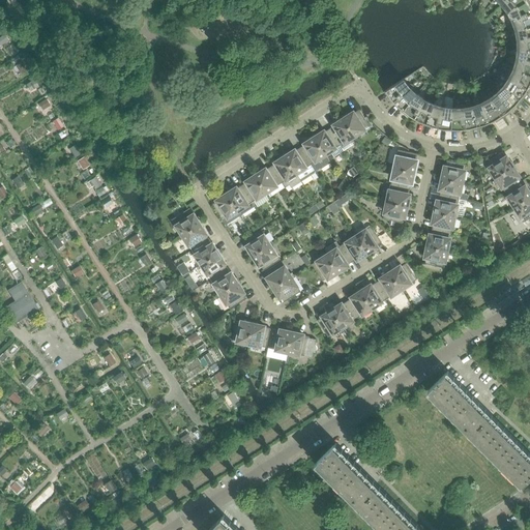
[(510,11),(527,0),(507,0),(501,5),(502,7),(505,5),(510,11)]
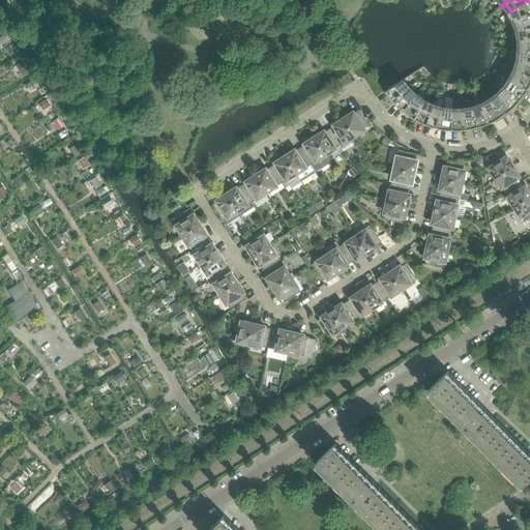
[(529,12),(529,1),(529,0),(527,0),(510,11),(513,18),(510,20),(511,22),(529,12)]
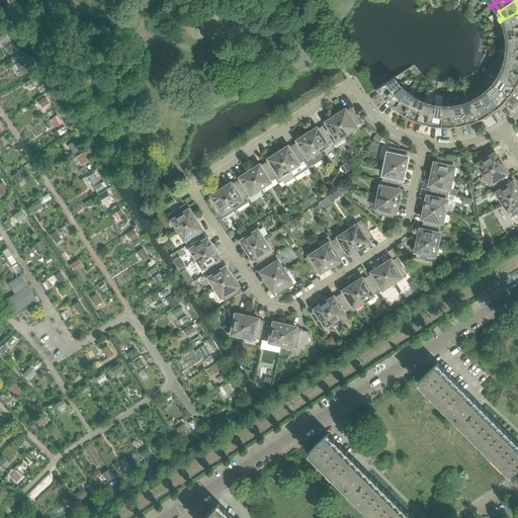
[(517,25),(517,12),(500,21),(500,22),(504,21),(506,28),(517,25)]
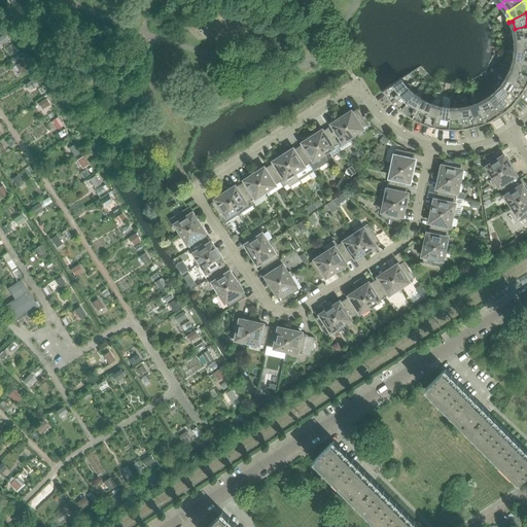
[(526,26),(515,29),(517,37),(513,37),(513,39),(526,37),(526,26)]
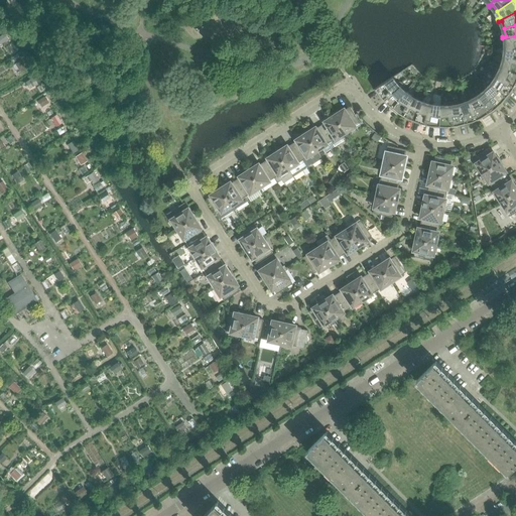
[(515,47),(515,36),(502,38),(502,40),(506,40),(506,47),(515,47)]
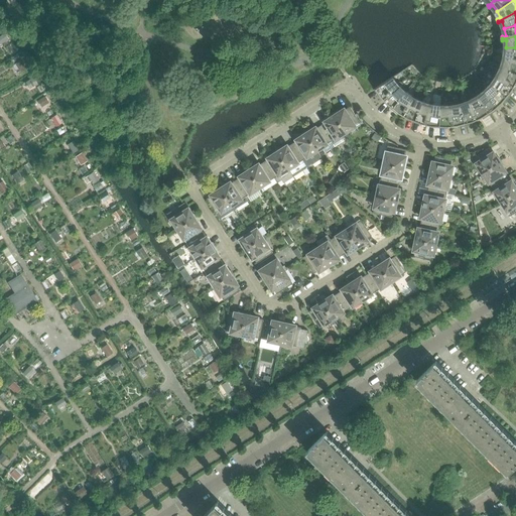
[(515,47),(506,47),(505,55),(502,54),(501,56),(515,59),(515,47)]
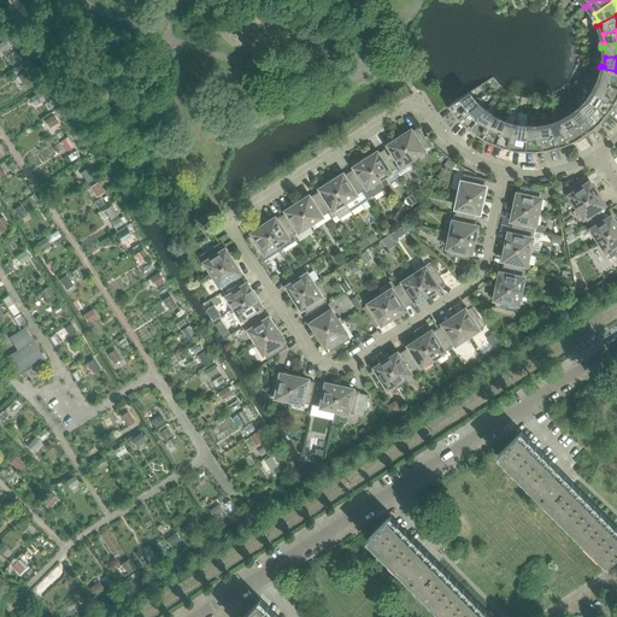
[(616,71),(599,68),(599,70),(603,71),(600,80),(616,86),(616,71)]
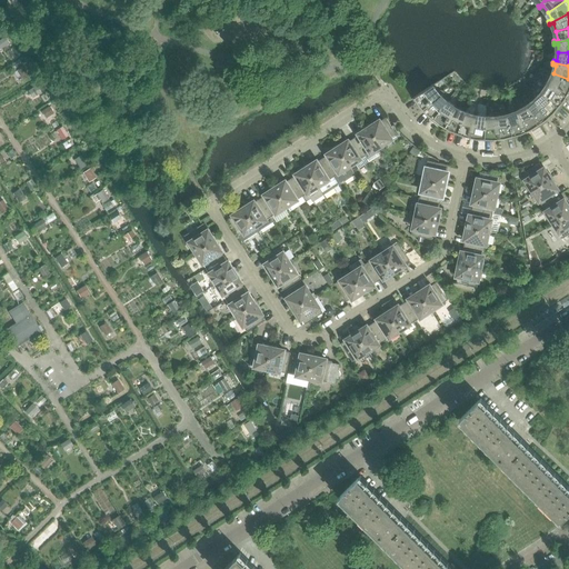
[(23,67),(18,70),(23,78),(29,75),(23,67)]
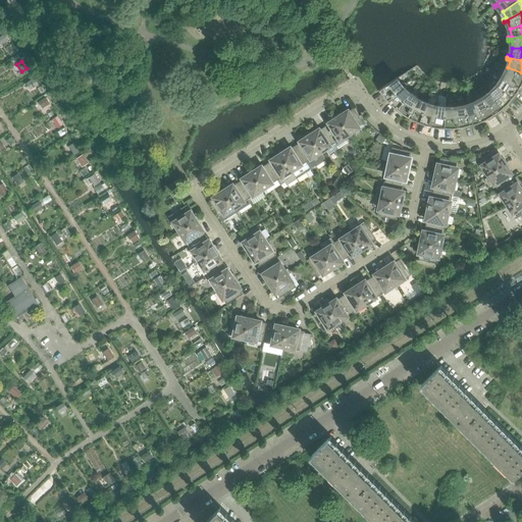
[(521,72),(508,67),(505,74),(502,72),(501,74),(521,86),(521,84),(521,72)]
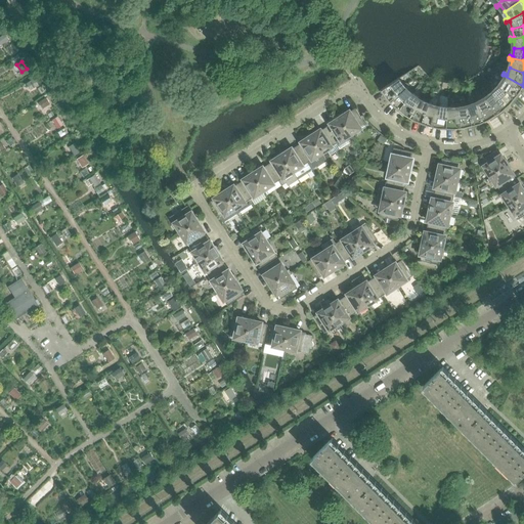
[(520,91),(523,86),(503,75),(501,76),(505,78),(500,85),(517,98),(522,92),(520,91)]
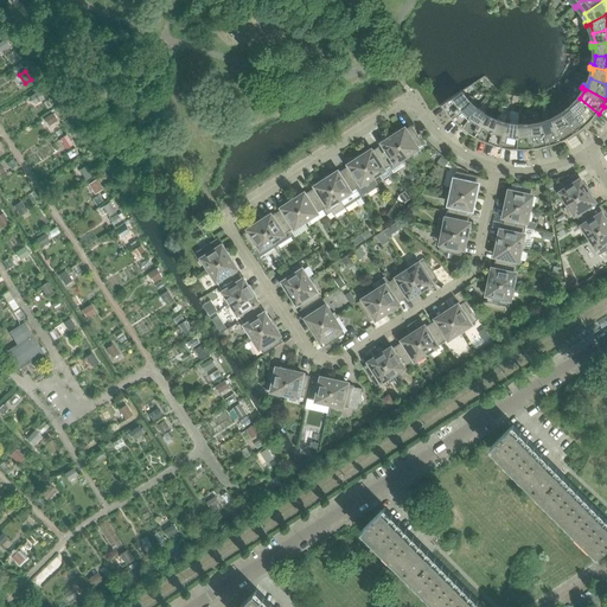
[(39,91),(31,97),(34,103),(43,97),(39,91)]
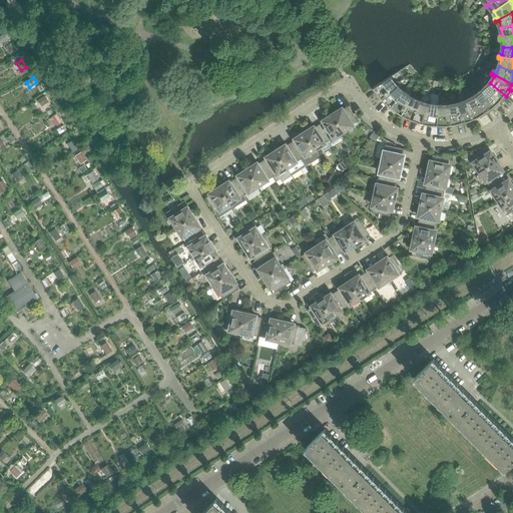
[(382,98),(399,82),(398,81),(395,83),(390,77),(372,88),(377,95),(379,94),(382,98)]
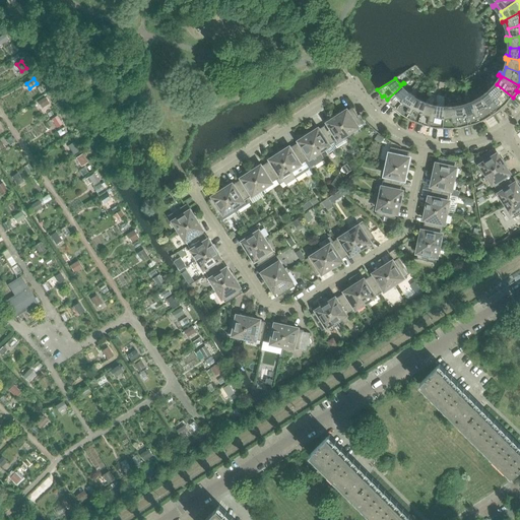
[(395,110),(408,92),(403,87),(405,84),(404,83),(387,100),(390,103),(389,105),(395,110)]
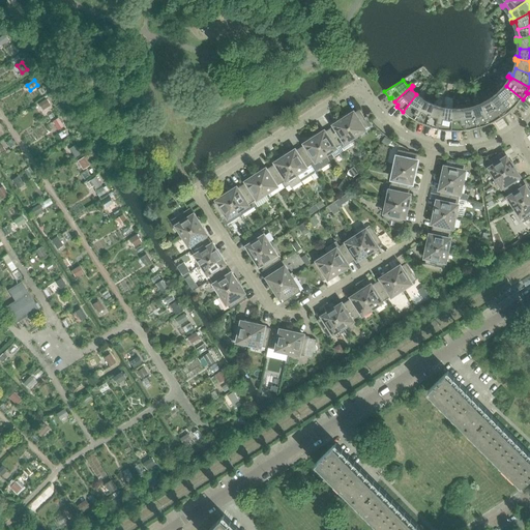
[(523,99),(506,86),(500,91),(498,89),(496,90),(512,108),(516,105),(518,106),(523,99)]
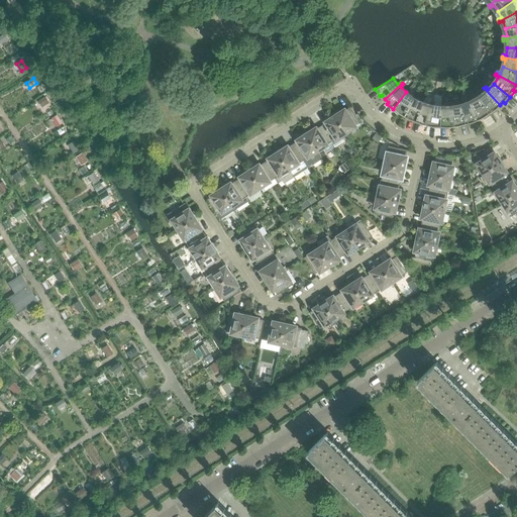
[(500,105),(484,88),(483,89),(485,92),(479,96),(479,97),(490,115),(498,110),(496,108),(500,105)]
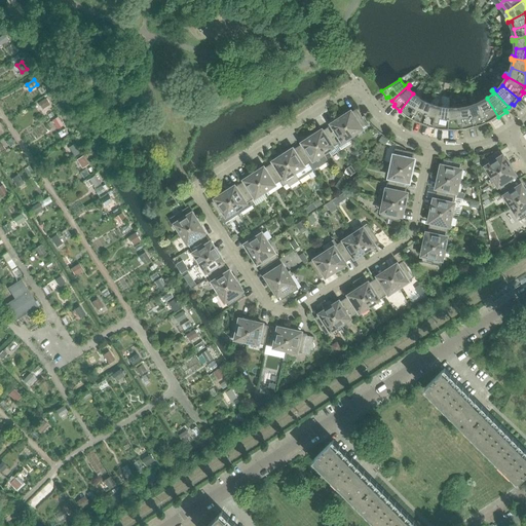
[(412,117),(423,96),(422,96),(420,99),(413,94),(400,111),(406,116),(407,114),(412,117)]
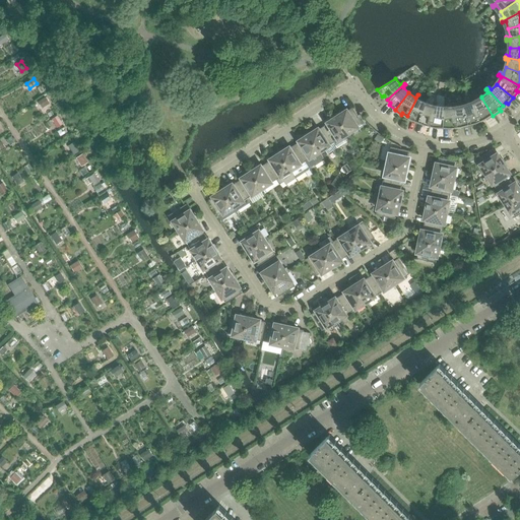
[(417,123),(426,103),(418,100),(420,95),(418,94),(407,116),(411,118),(410,120),(417,123)]
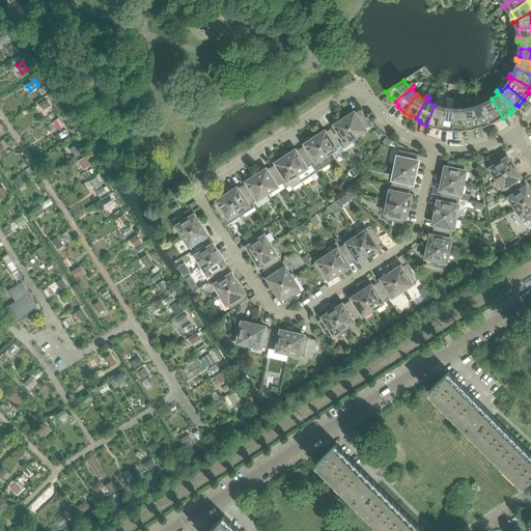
[(47,100),(38,104),(43,109),(50,105),(47,100)]
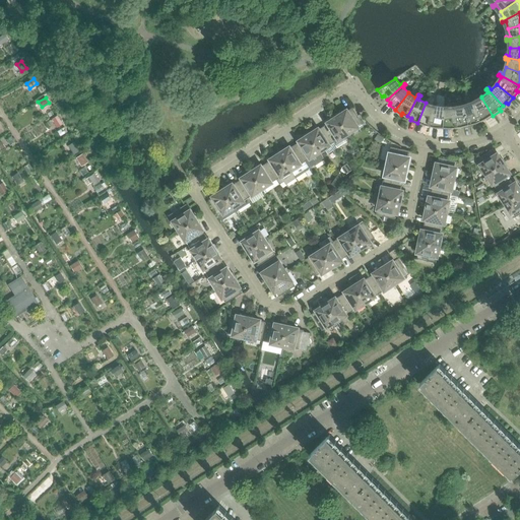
[(493,116),(481,98),(474,101),(473,98),(471,99),(481,120),(485,118),(486,120),(493,116)]
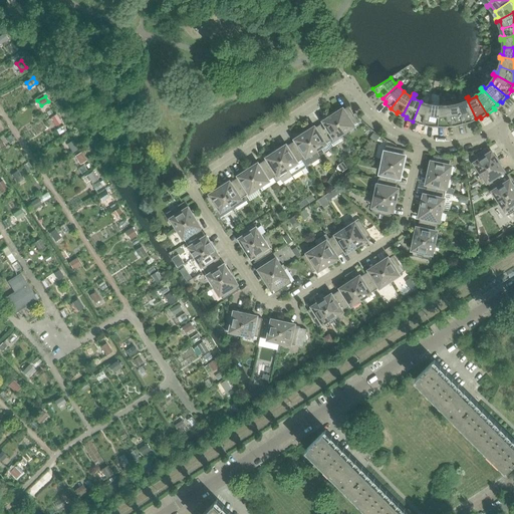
[(476,118),(466,97),(465,97),(466,101),(459,103),(458,103),(463,124),(472,122),(471,120),(476,118)]
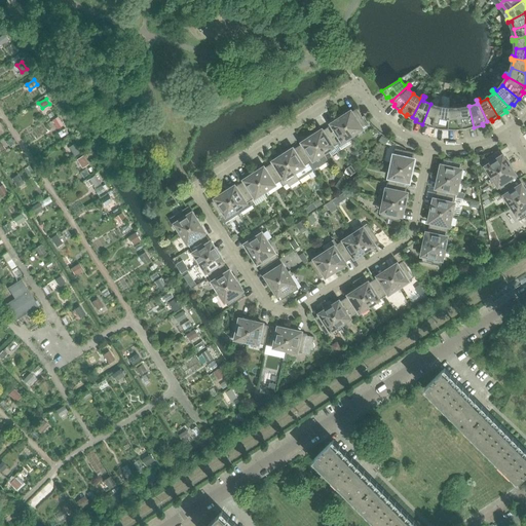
[(436,126),(441,103),(439,103),(438,106),(430,104),(422,124),(429,127),(430,125),(436,126)]
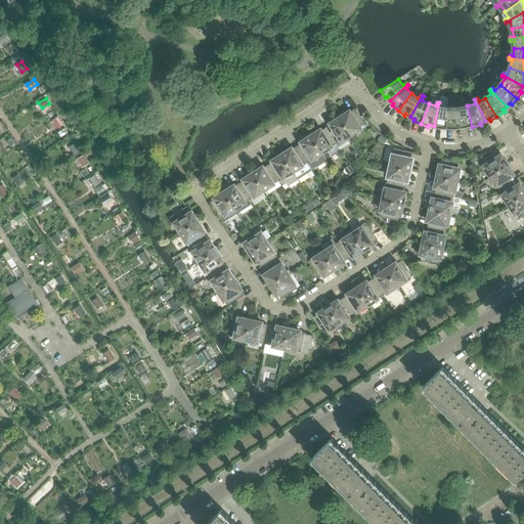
[(446,130),(448,107),(440,106),(441,102),(439,102),(434,126),(439,127),(439,129),(446,130)]
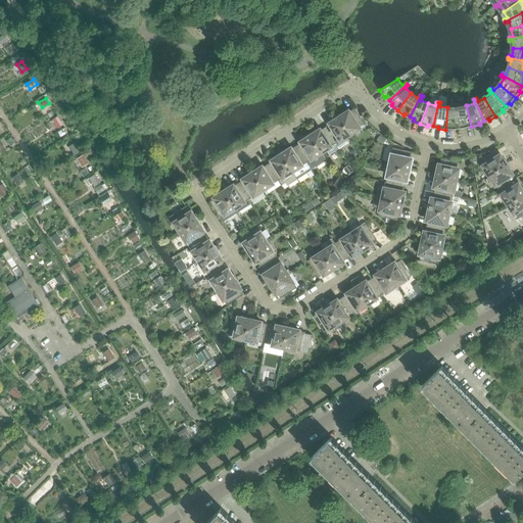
[(459,127),(457,103),(455,103),(455,107),(447,107),(445,130),(454,130),(454,128),(459,127)]
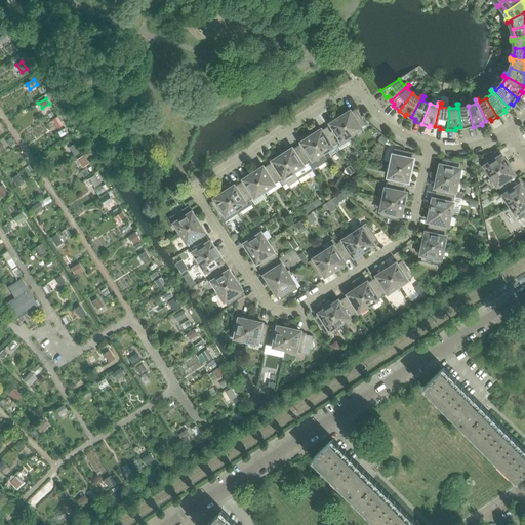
[(473,127),(468,106),(460,107),(460,104),(458,104),(460,127),(466,127),(467,129),(473,127)]
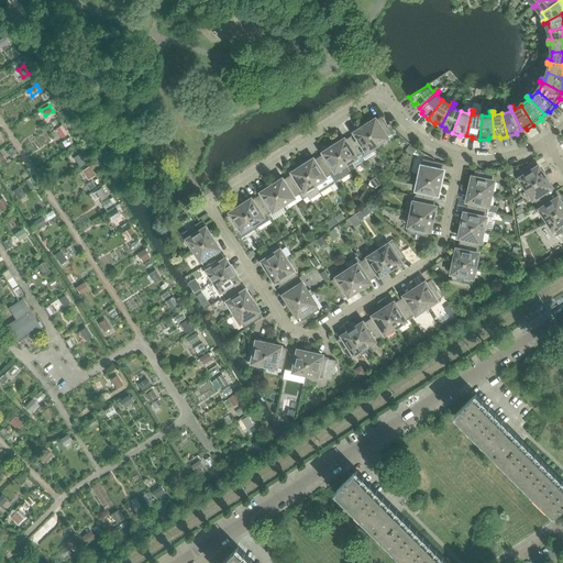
[(394,134),(387,125),(382,117),(376,120),(376,119),(365,125),(378,146),(381,145),(379,143),(394,134)]
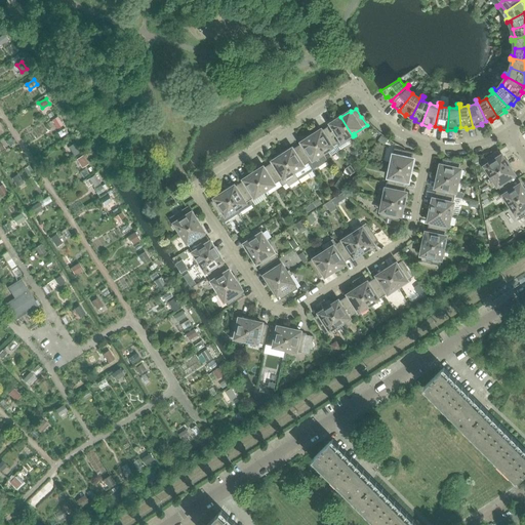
[(57,117),(52,120),(57,128),(63,124),(57,117)]
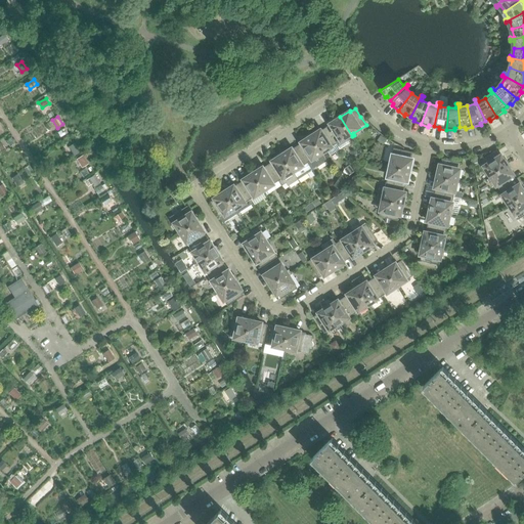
[(352,136),(340,117),(331,123),(331,124),(326,127),(340,149),(350,143),(346,137),(349,135),(350,137),(352,136)]
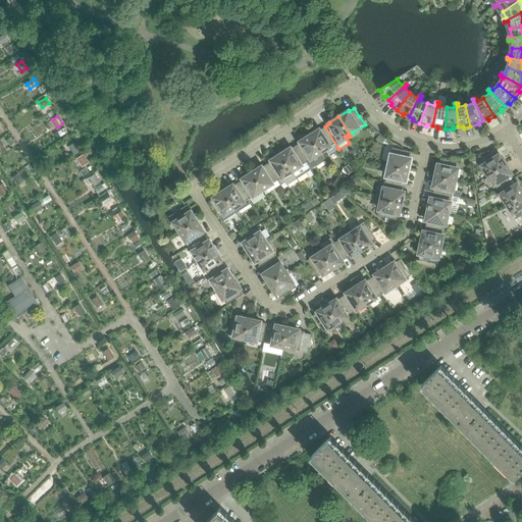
[(338,149),(325,126),(320,129),(319,128),(310,135),(321,152),(325,149),(329,155),(338,149)]
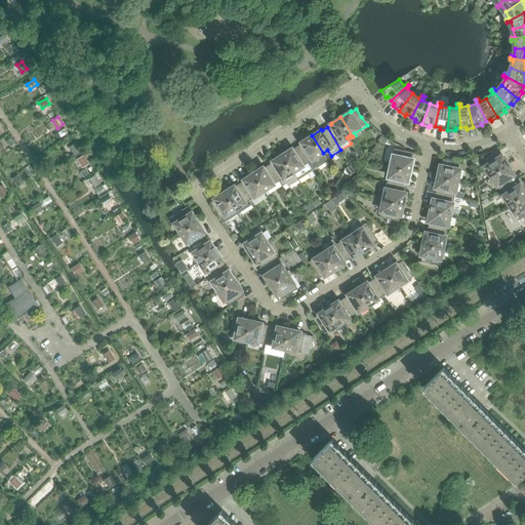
[(328,161),(323,153),(312,135),(301,142),(303,143),(297,146),(313,169),(317,166),(318,167),(328,161)]
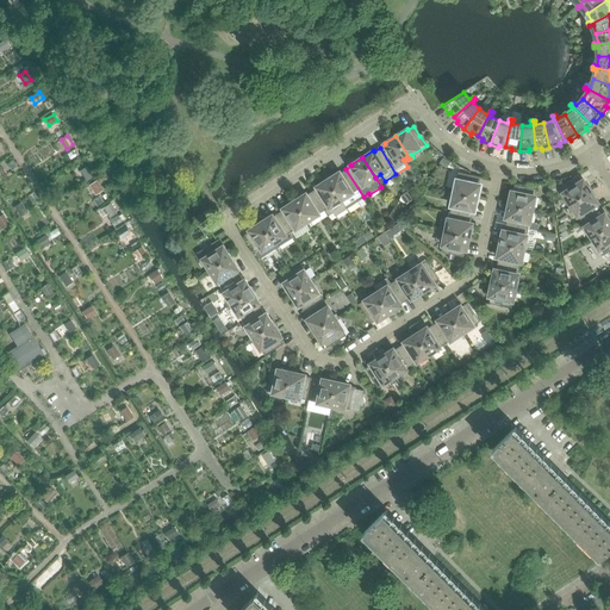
[(447,169),(452,162),(443,157),(440,163),(447,169)]
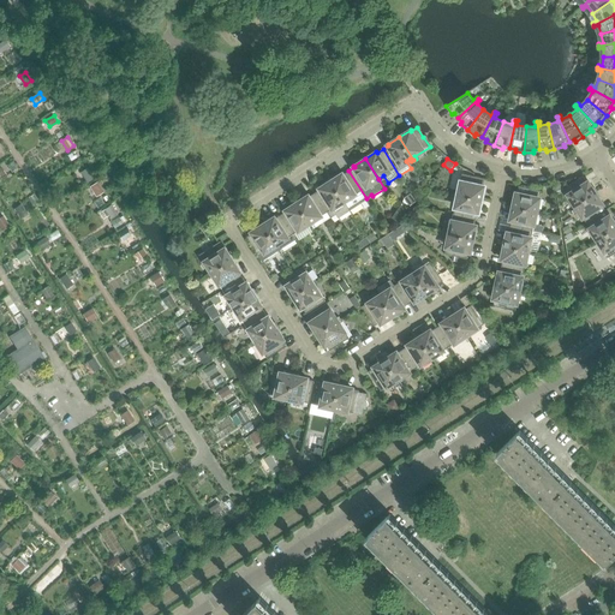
[(88,168),(81,172),(87,181),(94,178),(88,168)]
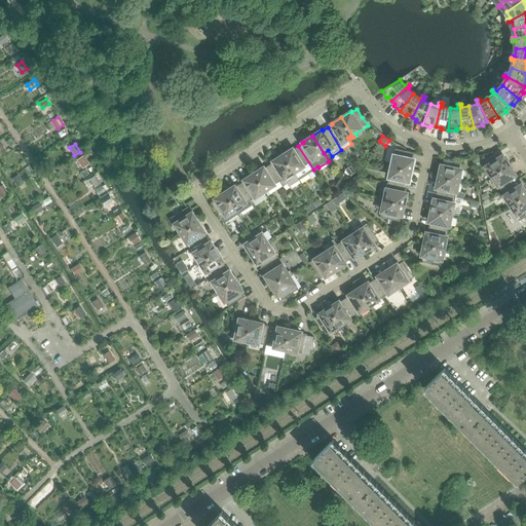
[(313,170),(298,146),(294,149),(293,148),(284,154),(299,180),(309,174),(309,173),(313,170)]
